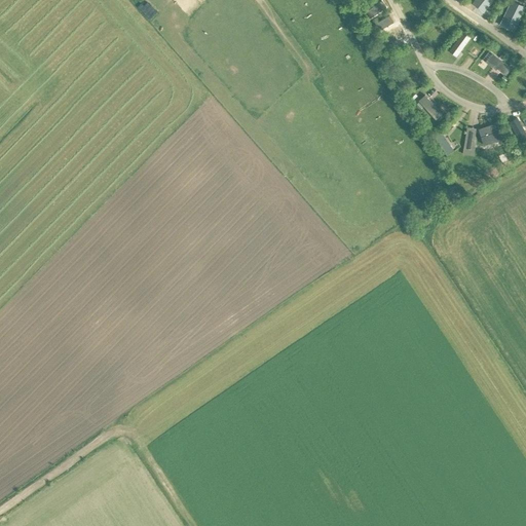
[(408,0),(403,3),(408,11),(426,0),(408,0)]
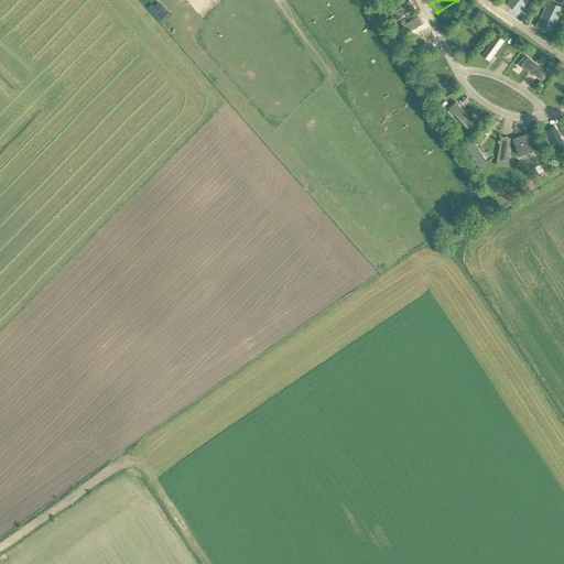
[(528,0),(508,0),(506,6),(518,14),(528,0)]
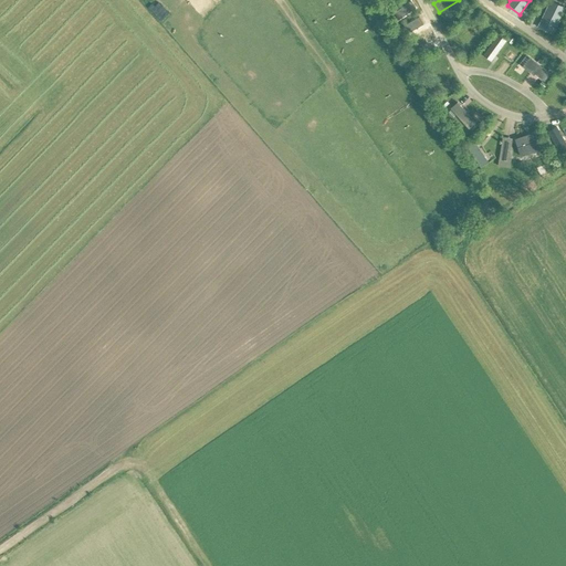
[(416,8),(411,1),(390,16),(396,22),(416,8)]
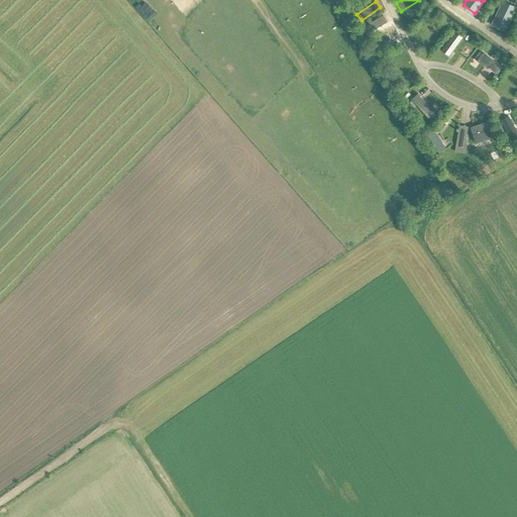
[(502,6),(493,24),(505,30),(514,12),(502,6)]
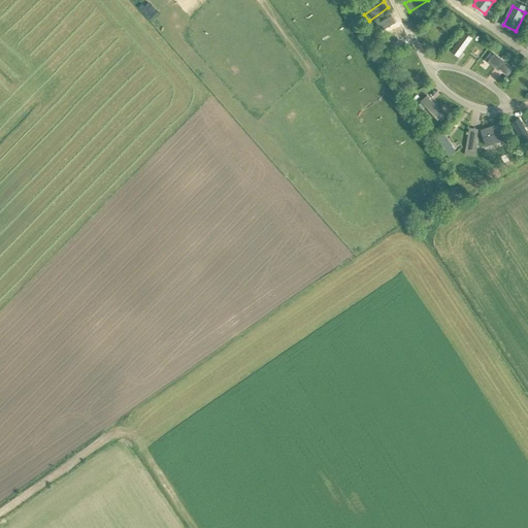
[(374,34),(395,23),(391,15),(370,27),(374,34)]
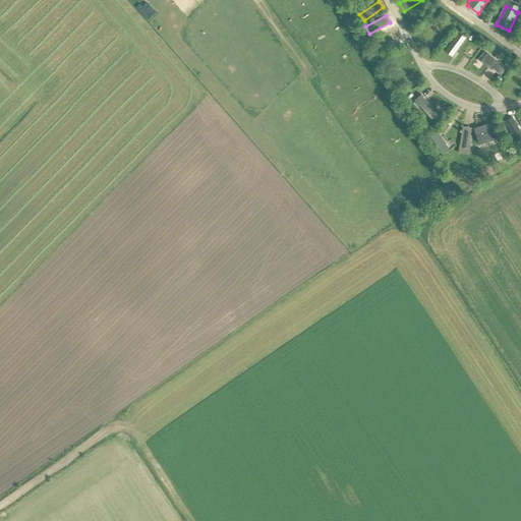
[(433,18),(415,34),(421,41),(440,25),(433,18)]
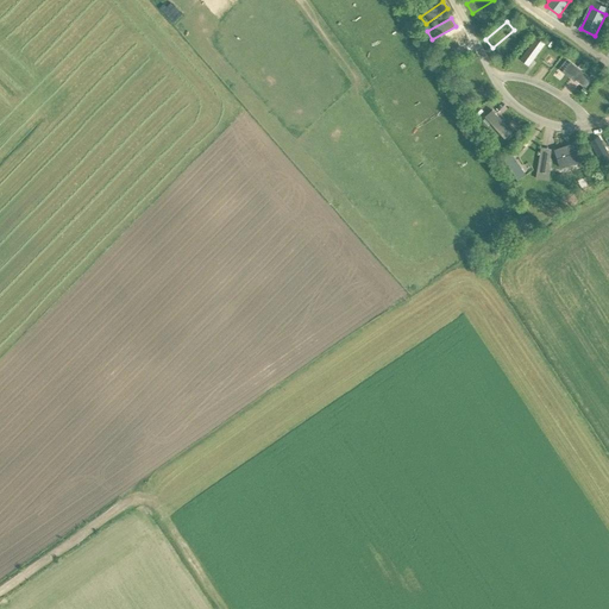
[(537,38),(521,60),(529,66),(545,44),(537,38)]
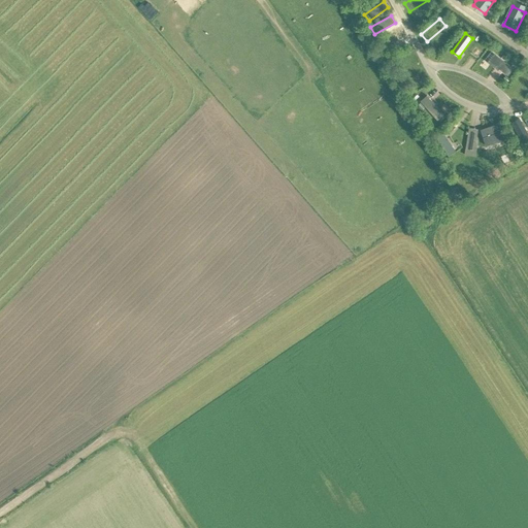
[(515,66),(495,53),(494,54),(495,55),(491,62),(500,68),(499,70),(508,76),(515,66)]
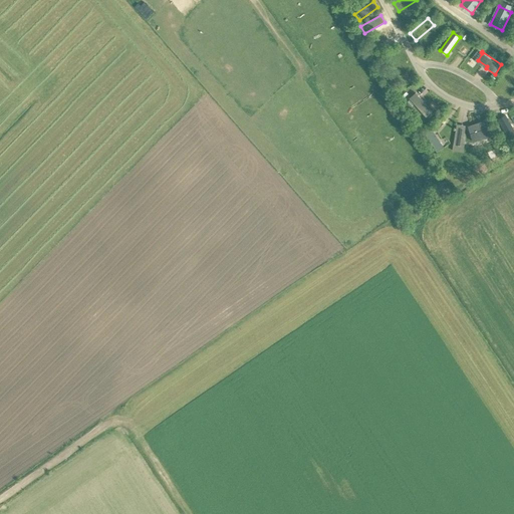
[(428,106),(416,93),(410,98),(426,117),(427,117),(426,116),(427,115),(431,111),(427,106),(428,106)]
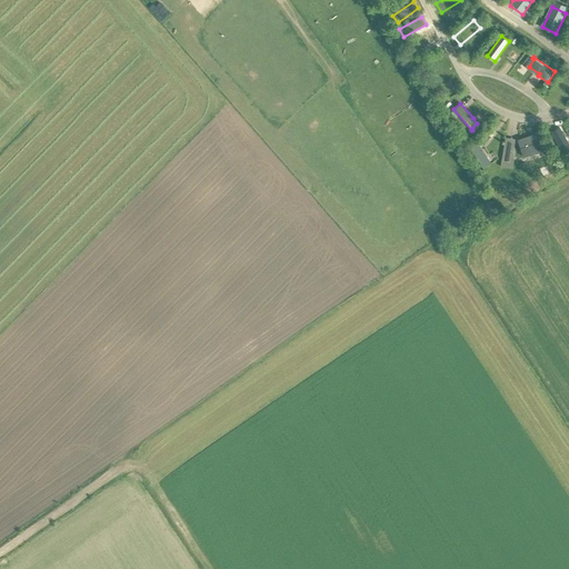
[(568,143),(560,128),(551,132),(563,153),(568,150),(568,143)]
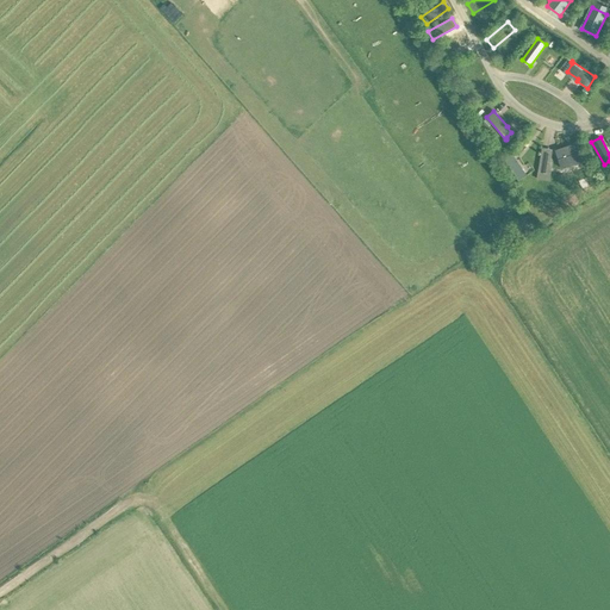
[(577,143),(555,150),(561,169),(583,162),(577,143)]
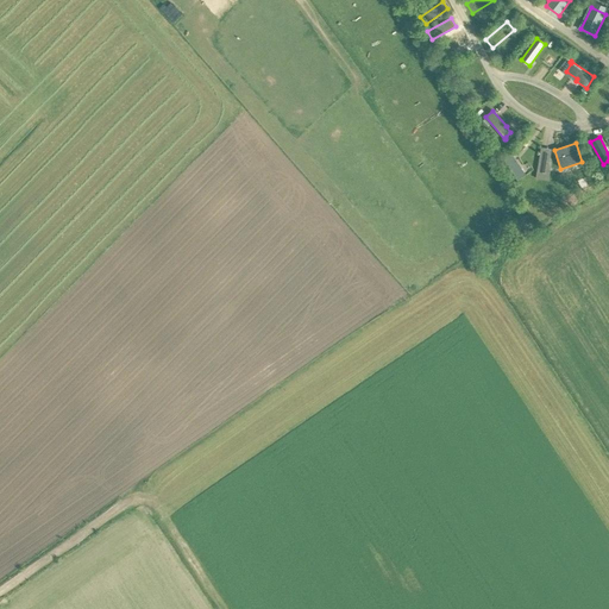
[(513,156),(504,161),(518,181),(526,176),(513,156)]
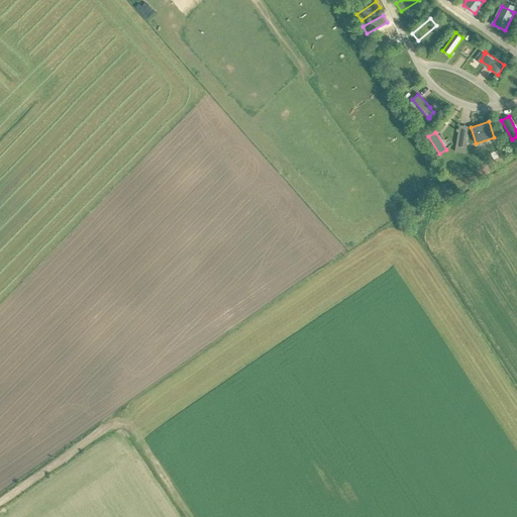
[(458,135),(456,145),(464,146),(466,136),(458,135)]
